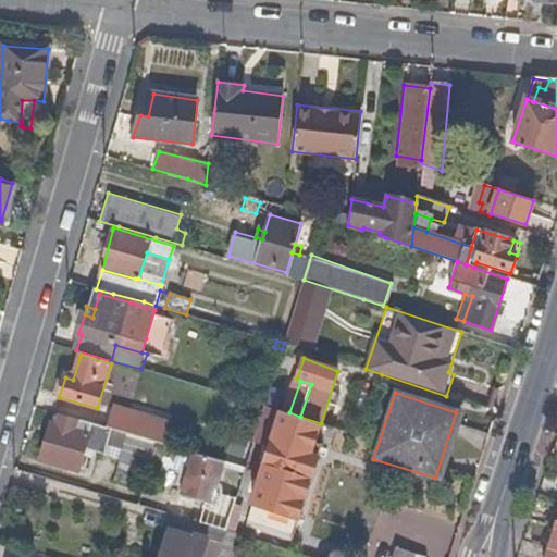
[(319,456),(311,454),(316,441),(321,423),(300,417),(289,412),(282,410),(261,473),(271,478),(268,489),(280,492),(294,496),(305,499),(319,456)]
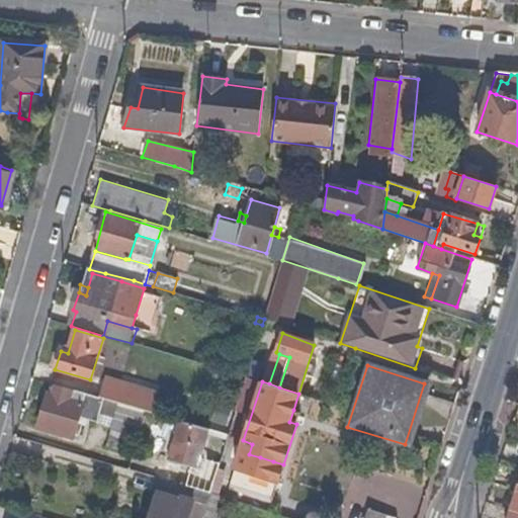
[(125,405),(130,392),(99,382),(95,397),(125,405)]
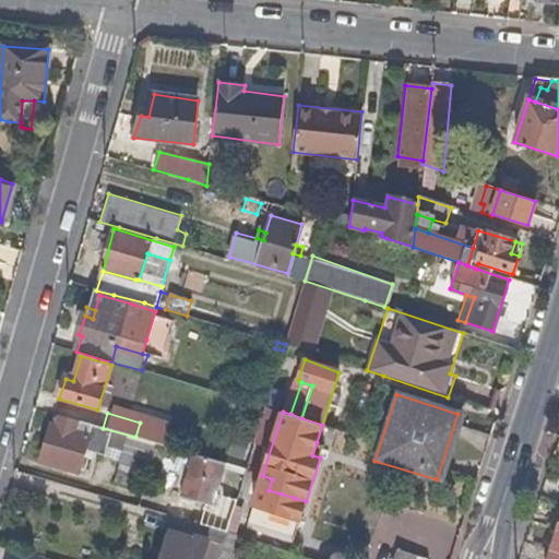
[(154,443),(135,437),(103,428),(60,416),(57,426),(52,426),(42,462),(80,473),(85,451),(106,456),(146,468),(154,443)]
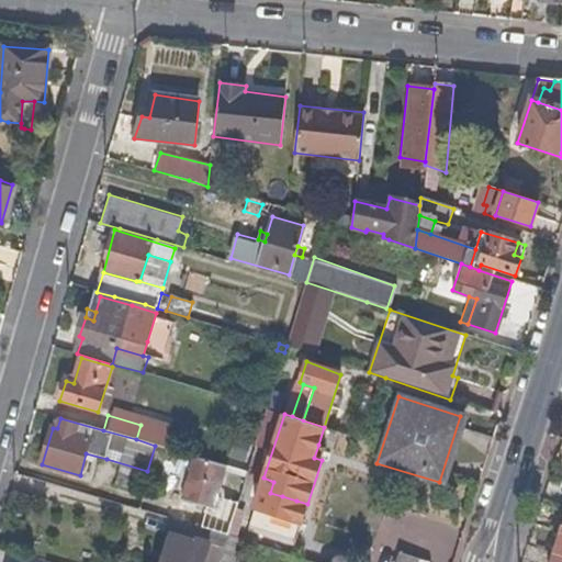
[(322,460),(326,448),(318,445),(314,458),(322,460)]
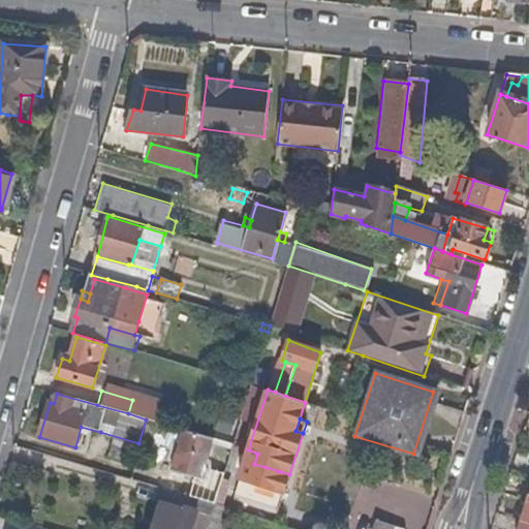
[(204,472),(213,438),(183,430),(173,470),(195,476),(190,496),(201,499),(216,503),(223,478),(204,472)]
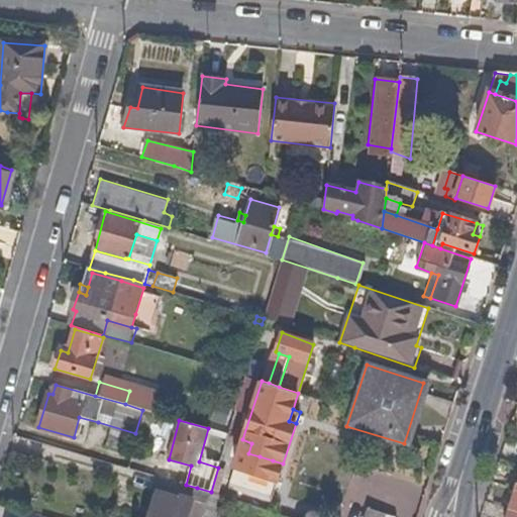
[(234,460),(243,430),(231,425),(228,434),(222,455),(234,460)]
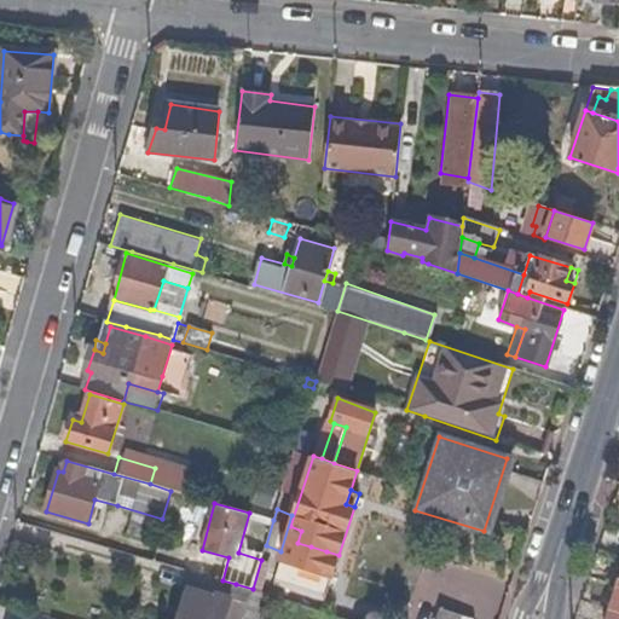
[(268,594),(279,554),(281,551),(266,545),(261,560),(253,589),(268,594)]
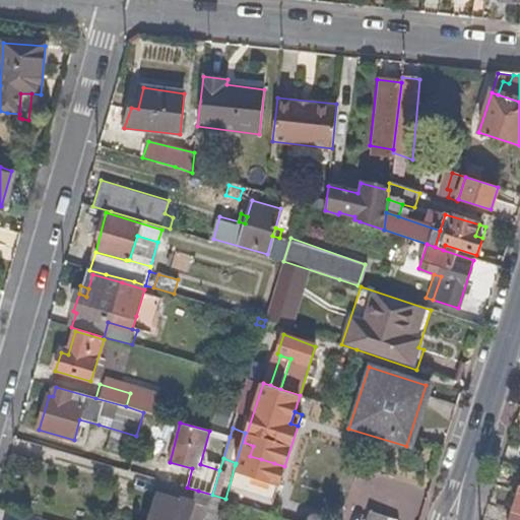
[(272,471),(274,463),(261,459),(258,466),(272,471)]
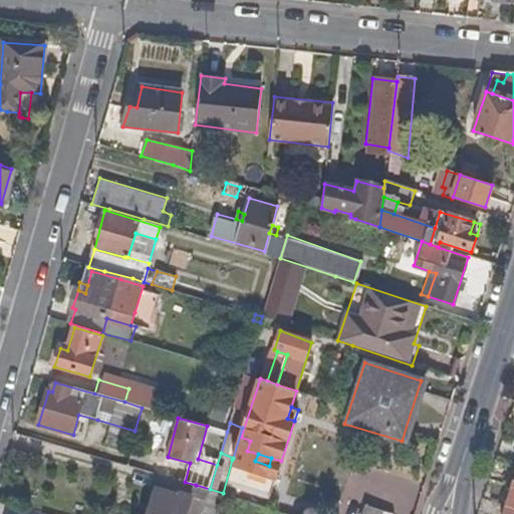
[(183,513),(185,511),(188,512),(196,485),(185,482),(157,474),(145,513),(183,513)]
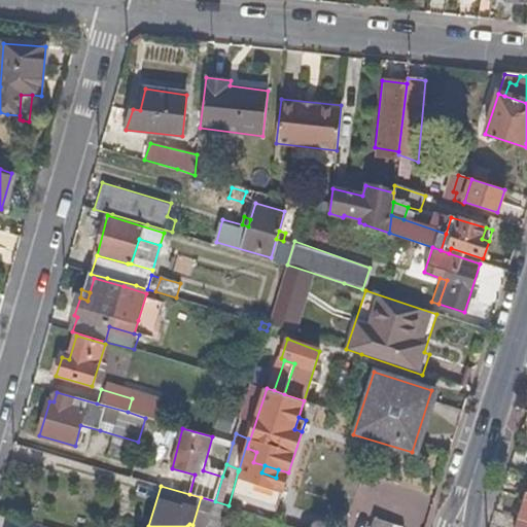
[(401,526),(372,516),(367,526),(401,526)]
